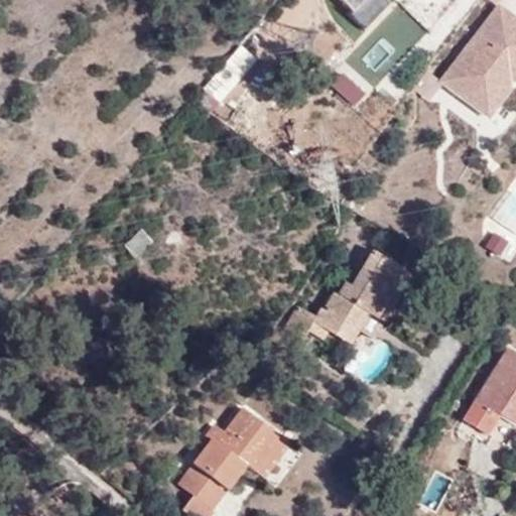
[(387,0),(342,0),(365,23),(387,0)]
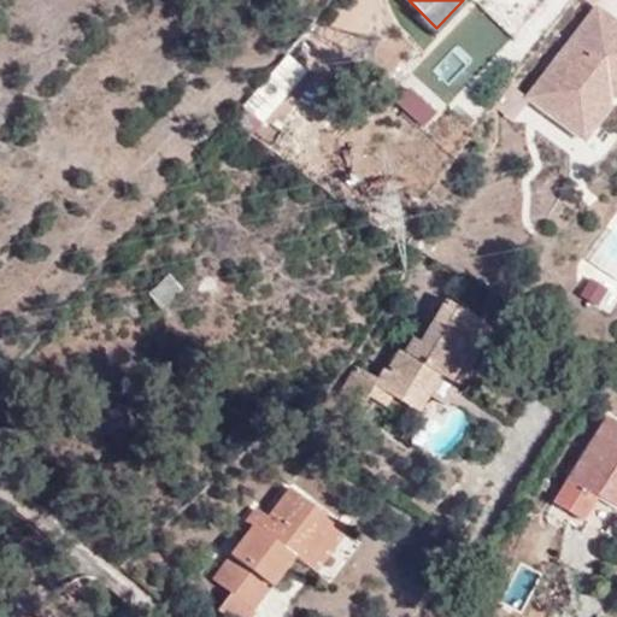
[(616,97),(616,22),(598,7),(535,90),(553,104),(557,98),(582,117),(595,100),(611,98),(616,97)]
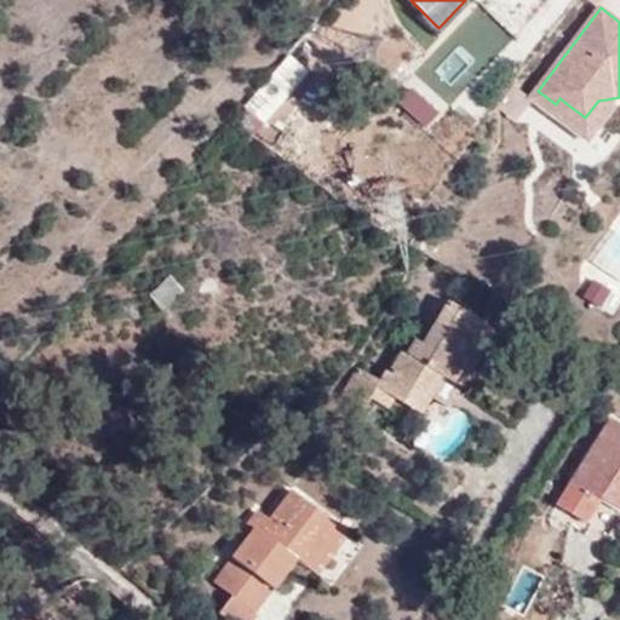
[(287,51),(241,102),(262,120),(308,69),(287,51)]
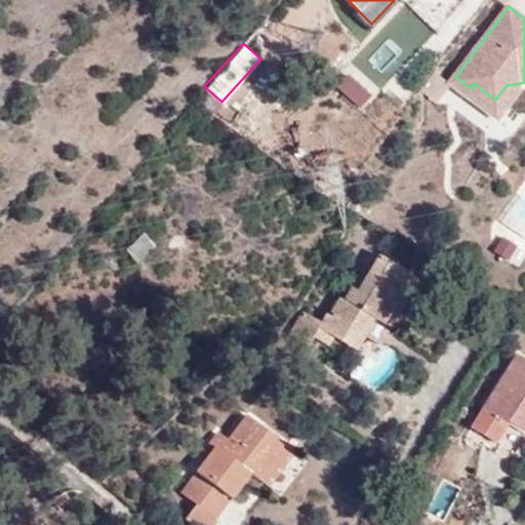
[(495,99),(474,83),(471,88),(455,77),(450,83),(498,120),(521,90),(520,83),(507,85),(495,99)]
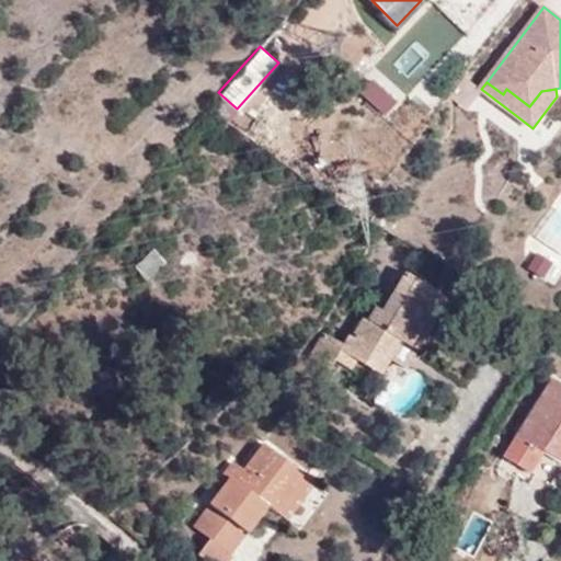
[(152,249),(132,268),(146,282),(165,263),(152,249)]
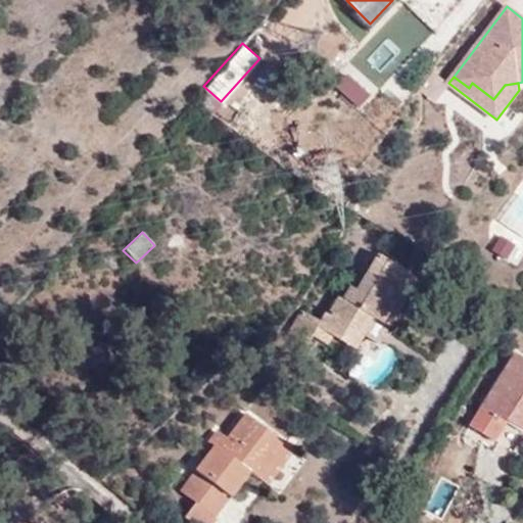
[(497,234),(489,250),(505,258),(513,242),(497,234)]
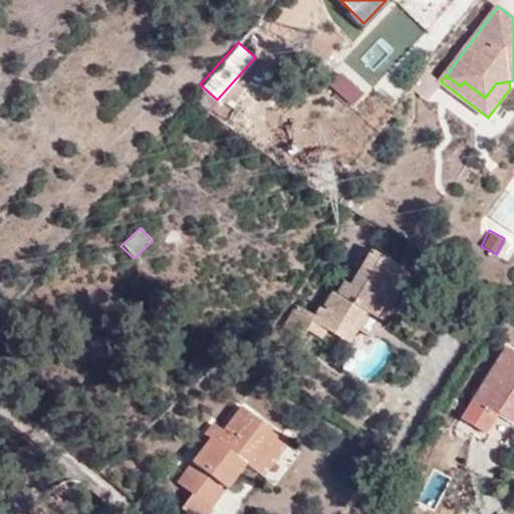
[(390,287),(401,267),(371,250),(349,284),(343,281),(336,292),(332,290),(322,306),(320,305),(313,316),(311,320),(325,329),(347,343),(357,329),(350,324),(360,308),(368,314),(374,317),(393,288),(390,287)]
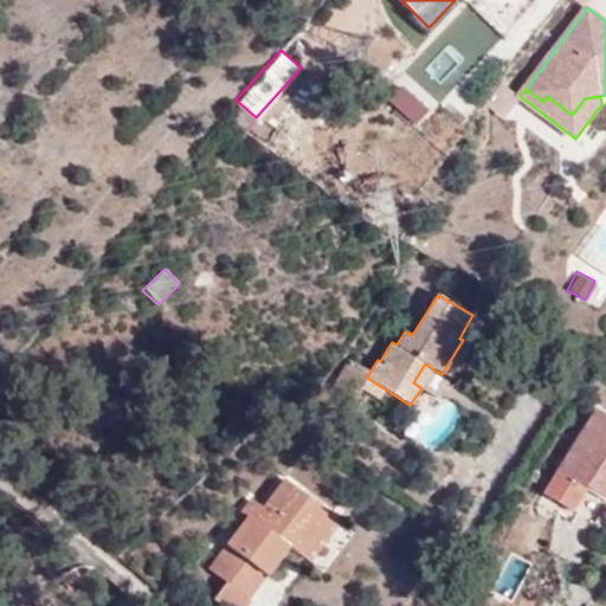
[(482,321),(472,315),(459,339),(463,340),(469,342),(482,321)]
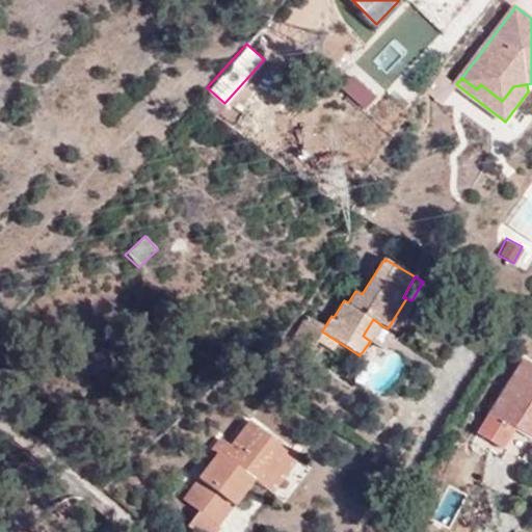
[(411,300),(406,298),(388,328),(395,333),(414,302),(411,300)]
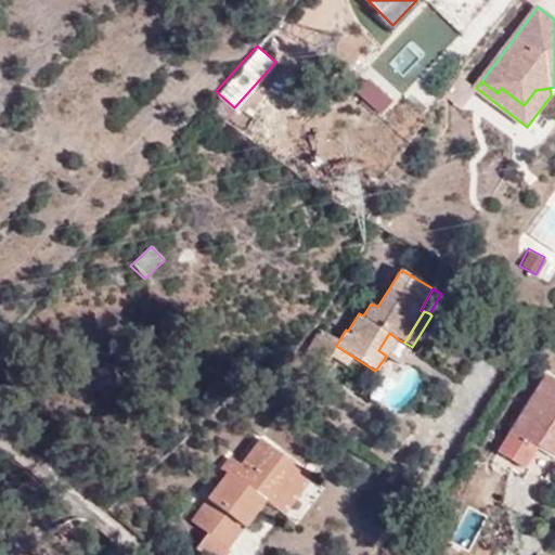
[(336,346),(338,341),(320,331),(304,359),(321,370),(327,360),(343,370),(351,356),(336,346)]
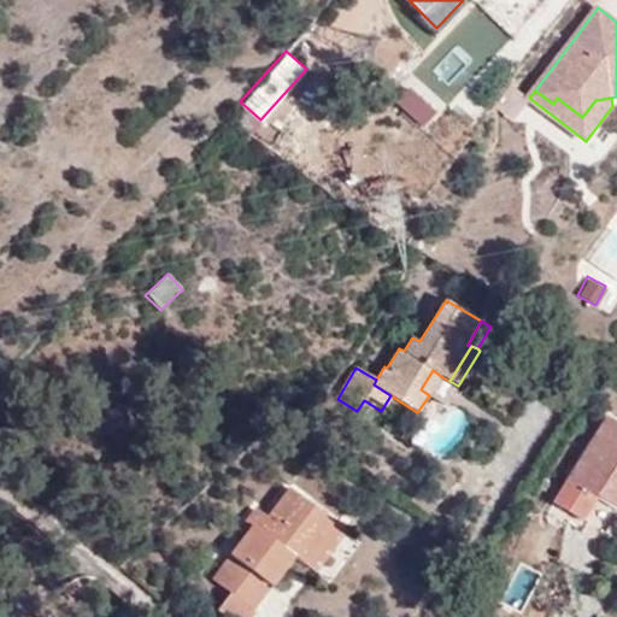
[(429,395),(442,377),(433,370),(421,389),(429,395)]
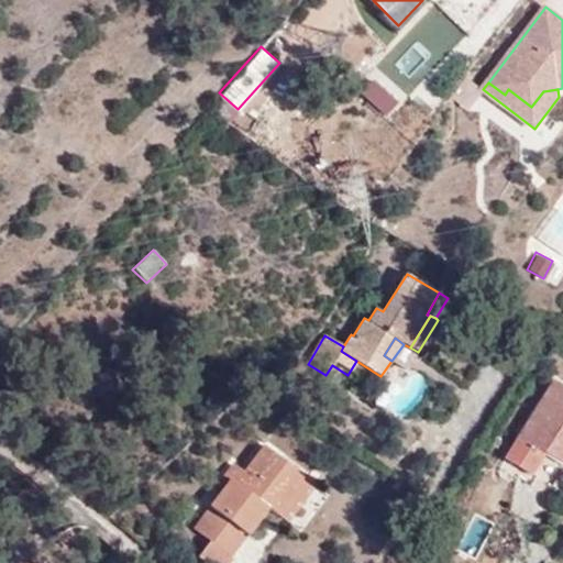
[(562,384),(555,379),(515,442),(532,454),(537,448),(562,464),(562,384)]
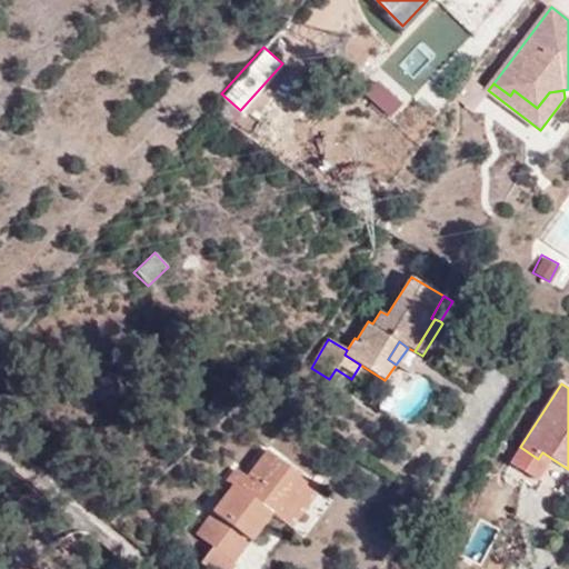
[(282,522),(310,485),(267,450),(248,476),(239,488),(232,483),(220,499),(211,510),(250,540),(270,512),(282,522)]
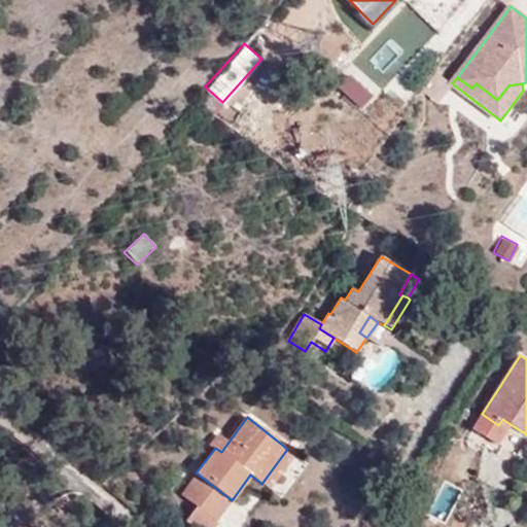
[(221,452),(230,441),(218,433),(199,457),(204,462),(215,448),(221,452)]
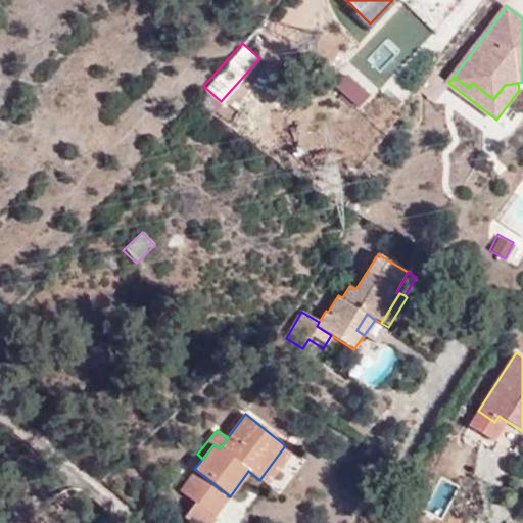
[(292,450),(285,445),(259,480),(267,485),(292,450)]
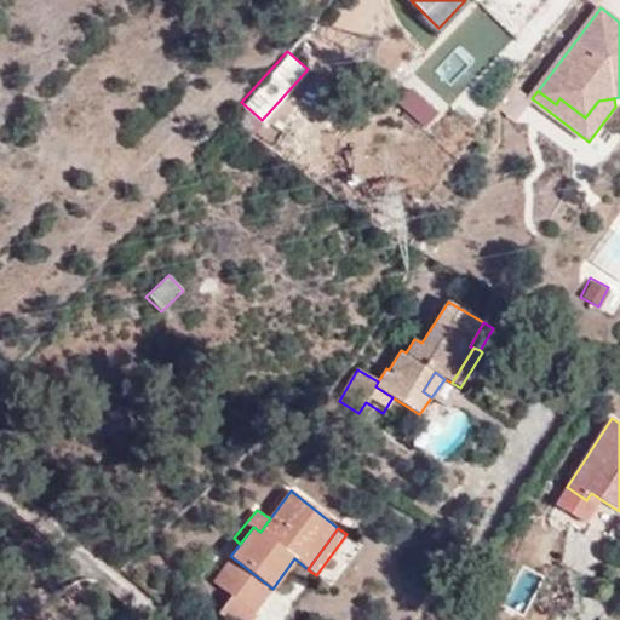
[(265,597),(273,589),(230,556),(211,581),(227,592),(237,578),(265,597)]
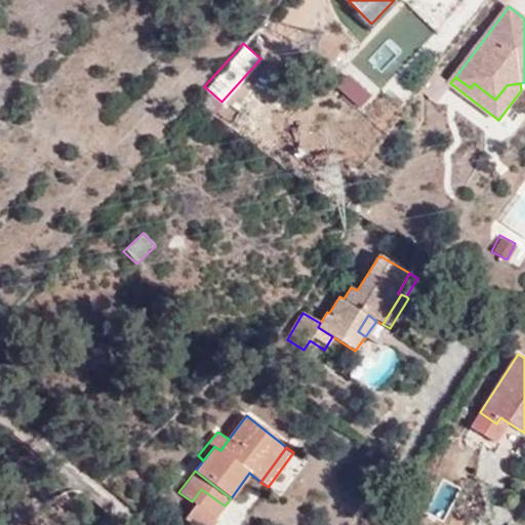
[(440,518),(456,488),(443,481),(427,512),(440,518)]
